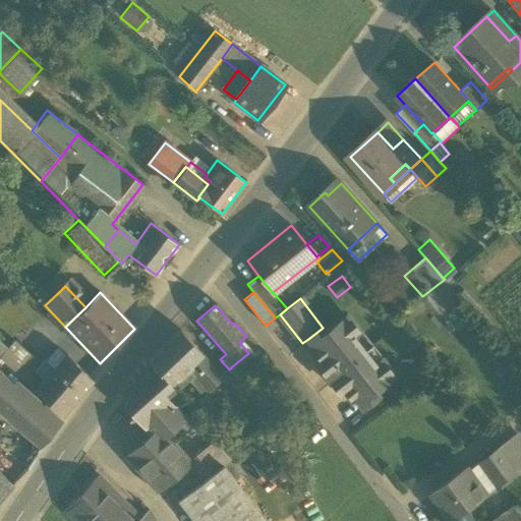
[(354,397),(362,407),(378,396),(372,391),(393,375),(381,359),(374,363),(354,337),(359,333),(347,317),(327,333),(323,328),(308,339),(316,349),(313,351),(322,361),(319,364),(340,392),(343,390),(351,400),(354,397)]
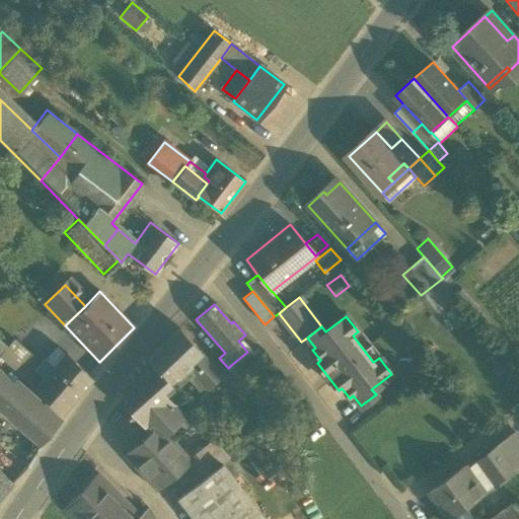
[(155,367),(174,389),(192,374),(204,387),(220,373),(179,328),(167,341),(147,359),(155,367)]
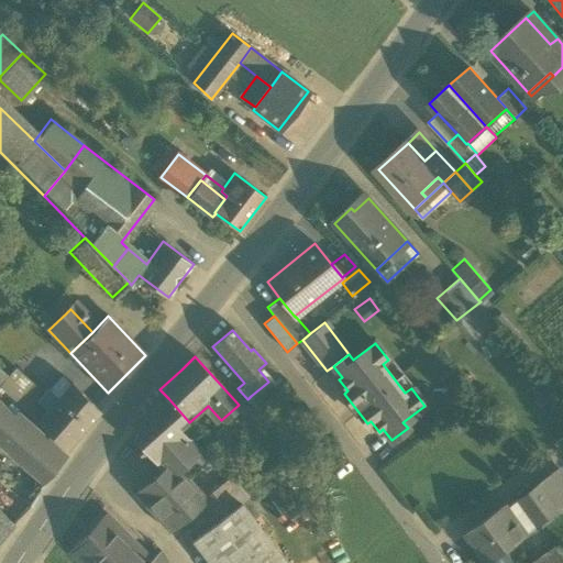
[(0,385),(0,386),(17,401),(32,383),(15,368),(8,377),(0,385)]
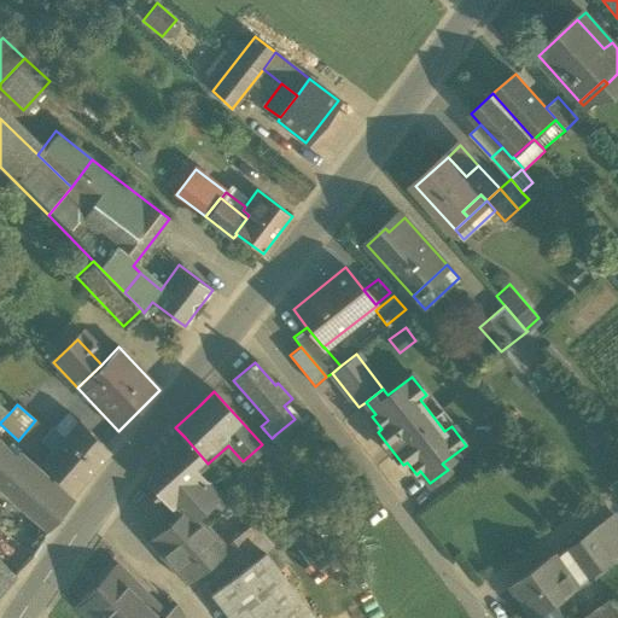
[(68,413),(54,427),(64,437),(77,421),(68,413)]
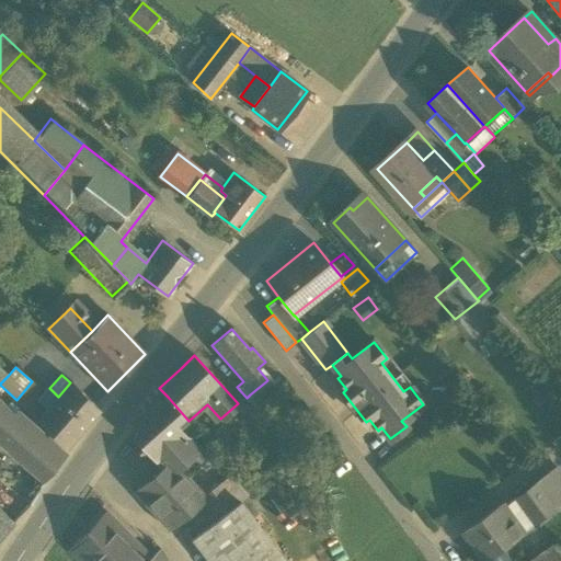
[(276,389),(267,380),(250,395),(259,404),(276,389)]
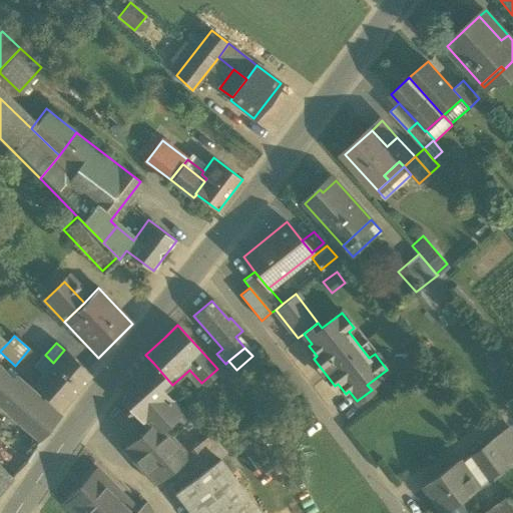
[(15,365),(23,372),(38,356),(29,349),(15,365)]
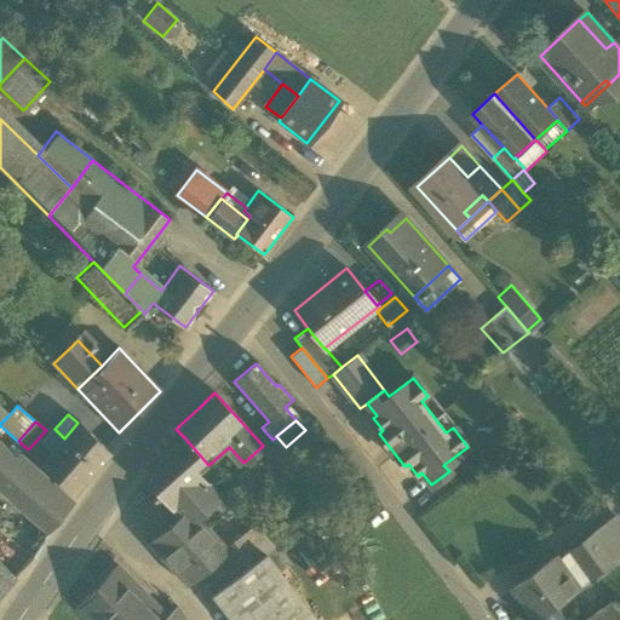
[(80,422),(78,423),(64,438),(52,453),(42,465),(73,497),(110,453),(80,422)]
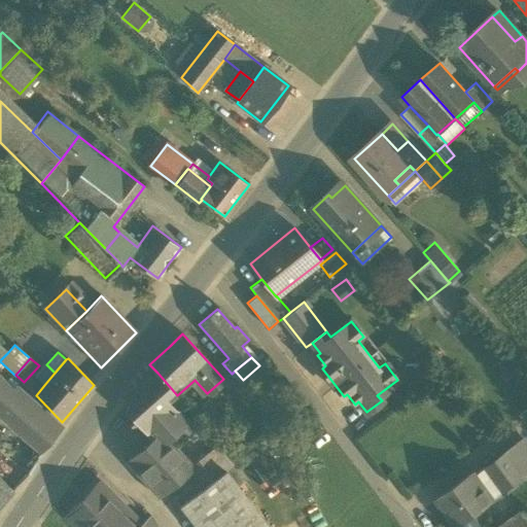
[(44,385),(55,373),(46,364),(45,363),(34,376),(44,385)]
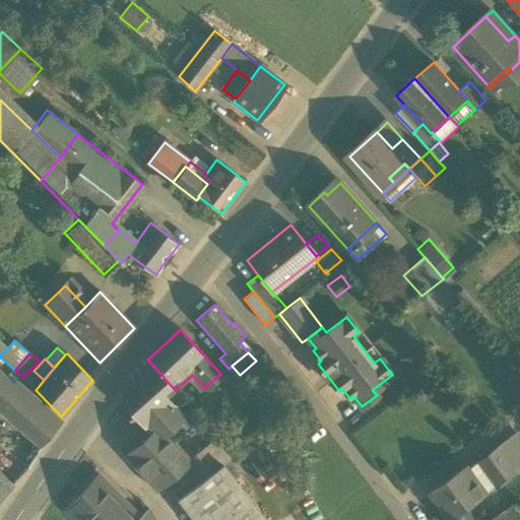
[(124,456),(155,492),(192,462),(189,459),(174,442),(191,427),(166,398),(175,390),(155,368),(143,378),(148,383),(124,404),(130,410),(139,419),(150,433),(124,456)]
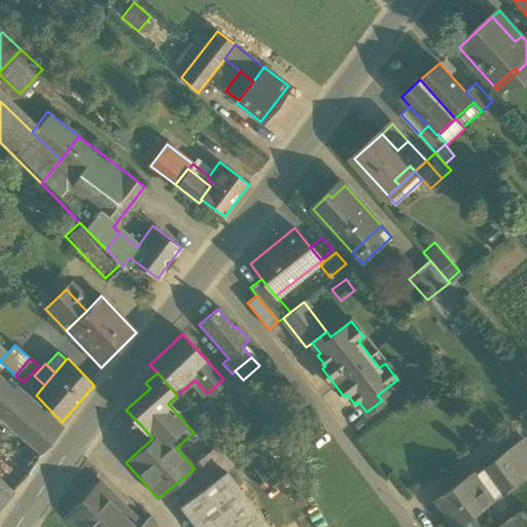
[(0,402),(12,390),(0,378),(0,402)]
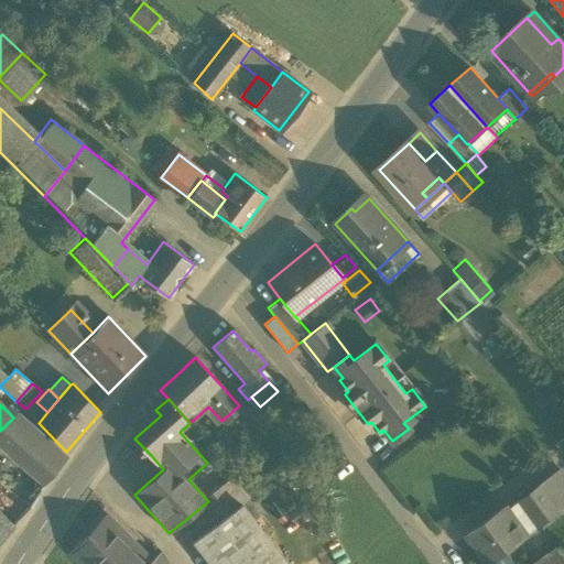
[(17,413),(13,418),(0,431),(0,442),(46,483),(67,457),(68,457),(64,453),(63,454),(17,413)]
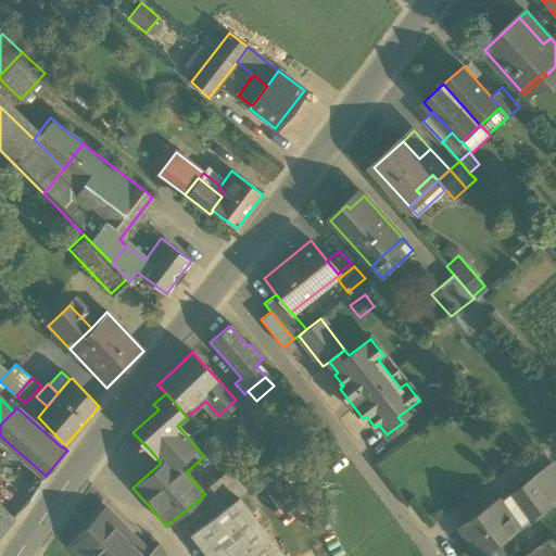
[(207,431),(229,456),(239,449),(218,425),(207,431)]
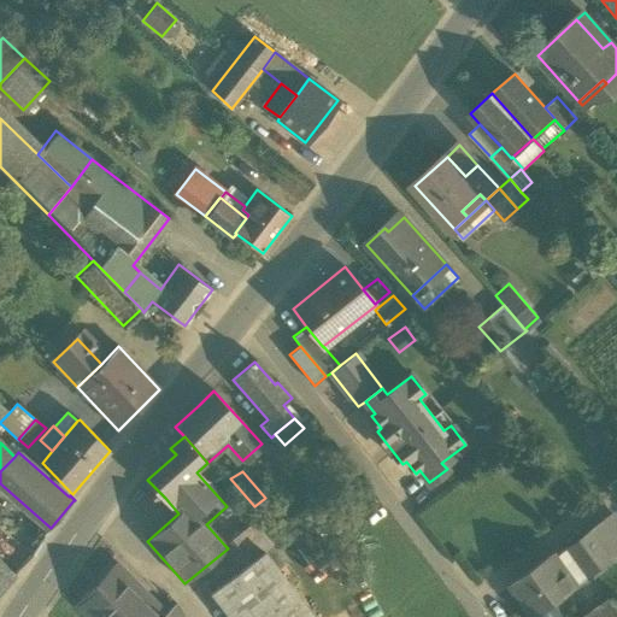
[(165,498),(154,487),(147,493),(158,504),(165,498)]
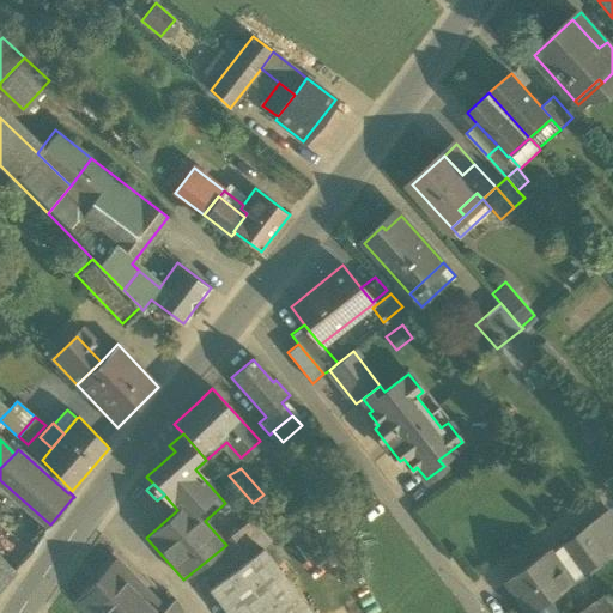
[(551,550),(508,581),(530,612),(532,612),(552,599),(575,582),(574,581),(612,550),(612,515),(612,514),(595,526),(593,523),(563,546),(566,550),(557,557),(551,550)]
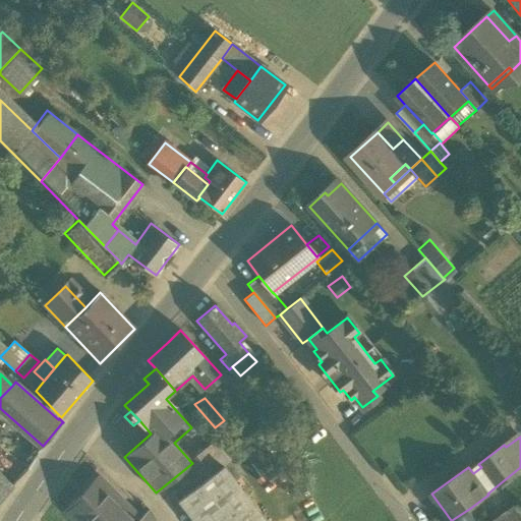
[(222,465),(223,466),(229,461),(214,441),(194,455),(210,474),(222,465)]
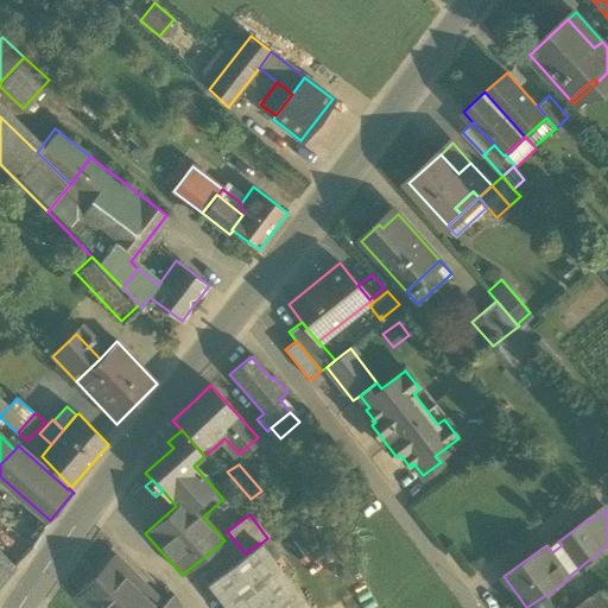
[(225,540),(239,558),(245,553),(227,531),(221,537),(225,540)]
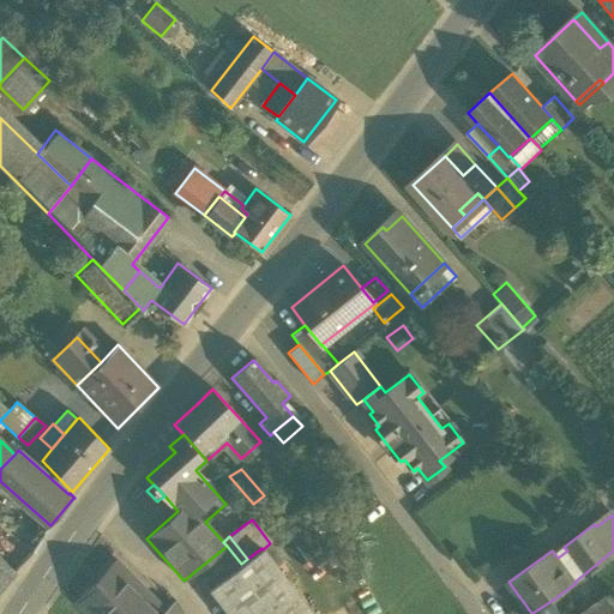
[(286,563),(270,543),(263,549),(277,569),(286,563)]
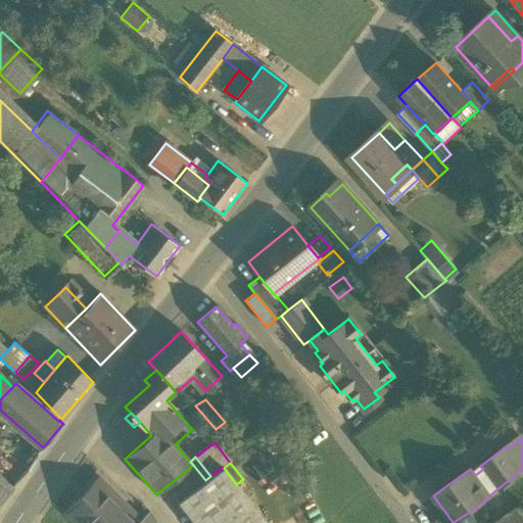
[(266,522),(236,484),(224,468),(223,467),(210,476),(205,480),(179,502),(194,522),(266,522)]
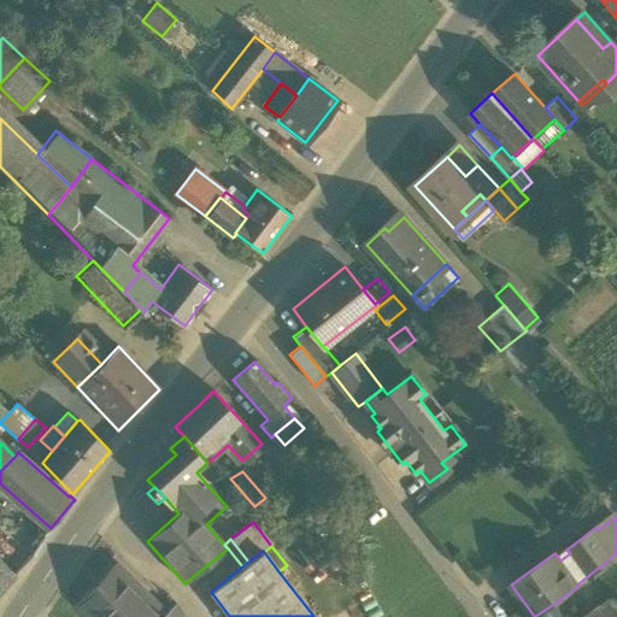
[(0,591),(15,577),(0,560),(0,591)]
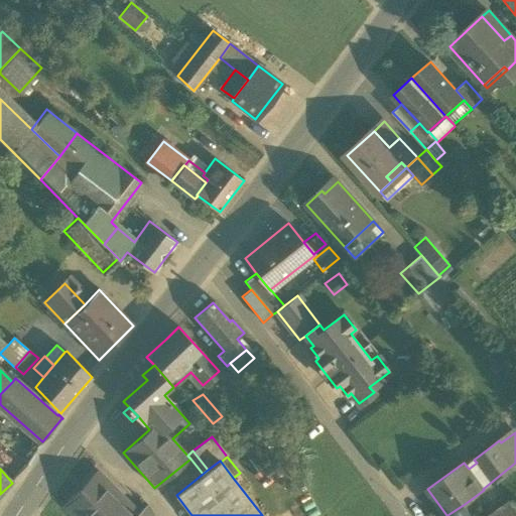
[(63,505),(74,515),(137,515),(139,515),(138,514),(97,471),(63,505)]
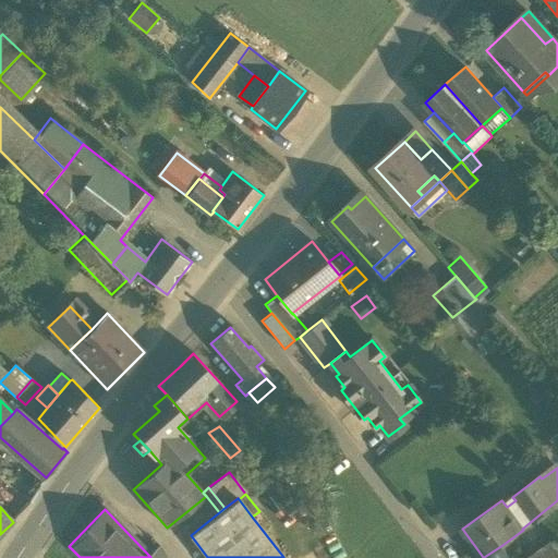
[(557,557),(557,552),(550,542),(528,557),(557,557)]
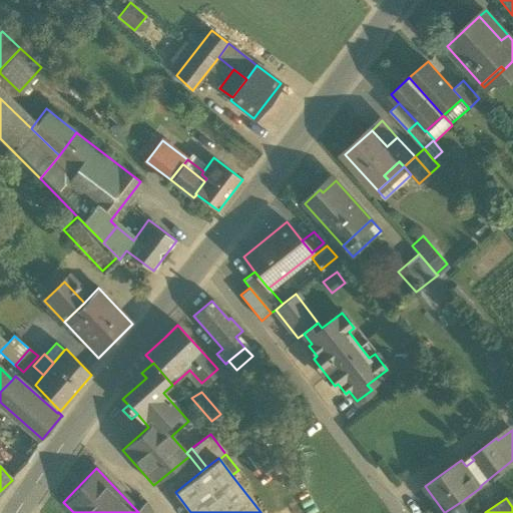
[(470,512),(462,501),(445,512),(470,512)]
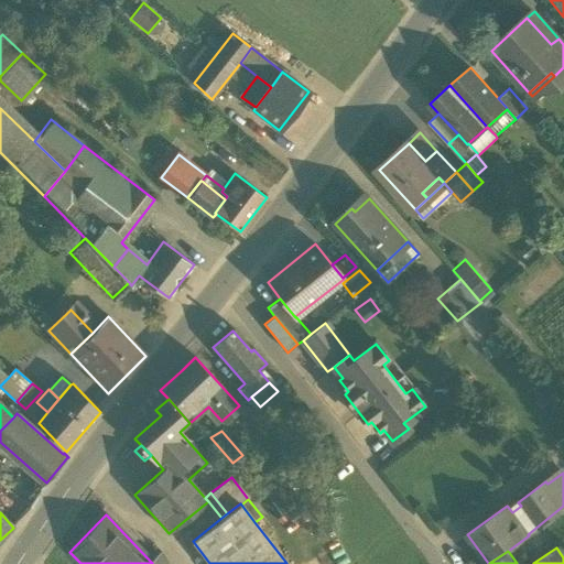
[(169,563),(161,552),(151,562),(152,563),(150,563),(169,563)]
